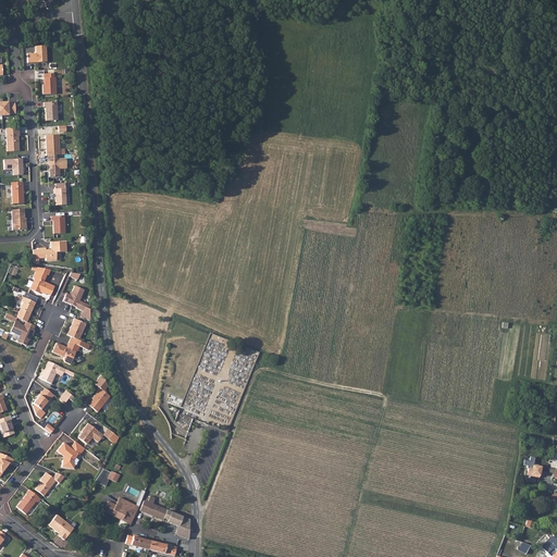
[(46,47),(36,47),(36,53),(27,54),(27,63),(33,63),(33,62),(36,61),(36,63),(47,62),(46,47)]
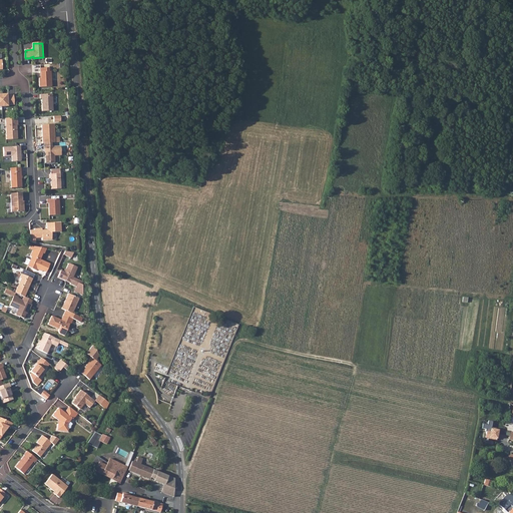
[(49,68),(40,69),(40,73),(41,73),(41,78),(40,79),(39,79),(39,88),(52,87),(51,72),(49,72),(49,68)]
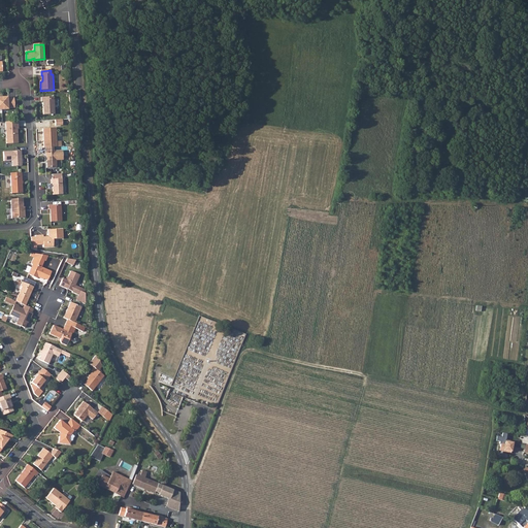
[(42,102),(43,116),(55,114),(54,97),(41,98),(41,102),(42,102)]
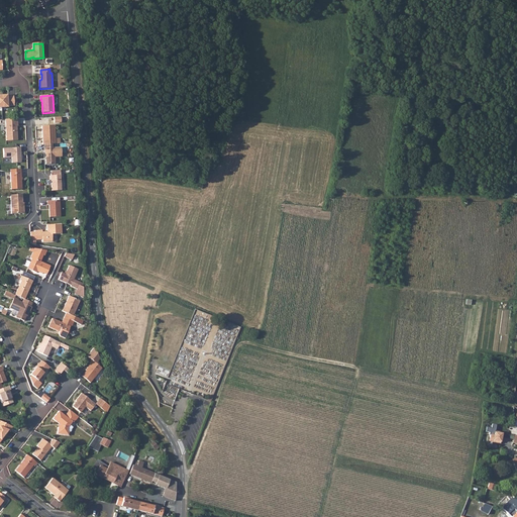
[(7,96),(1,96),(2,108),(7,107),(7,106),(14,106),(14,98),(8,98),(7,97),(7,96)]
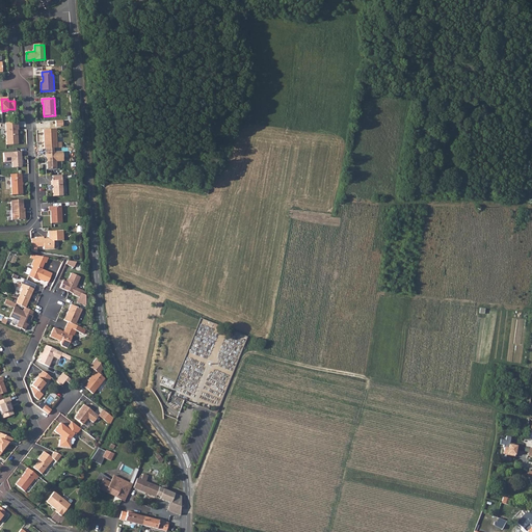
[(19,129),(18,123),(5,124),(6,145),(18,144),(18,129),(19,129)]
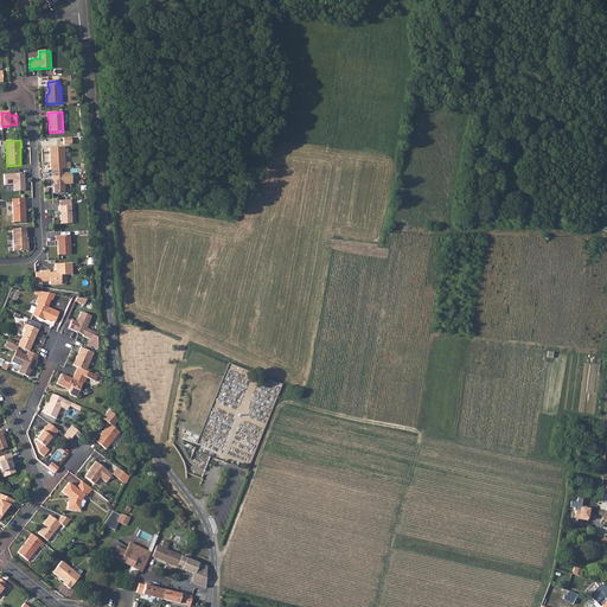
[(64,148),(49,148),(50,171),(65,170),(64,148)]
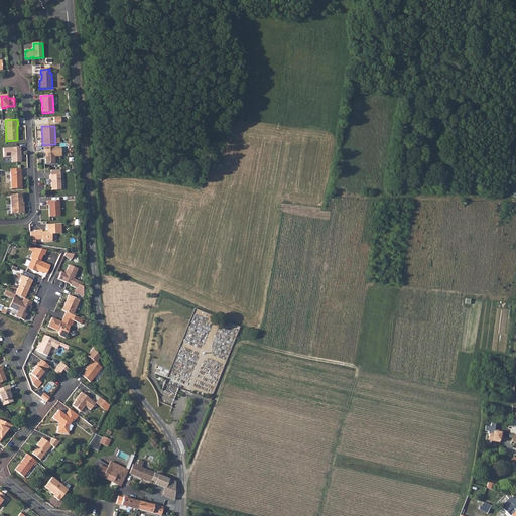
[(60,147),(43,148),(44,153),(45,153),(45,164),(55,164),(54,157),(61,157),(60,147)]
